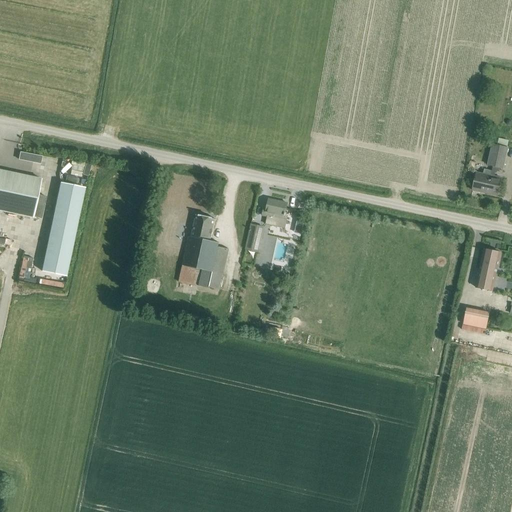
[(501,108),(500,116),(511,118),(511,104),(511,110),(501,108)]
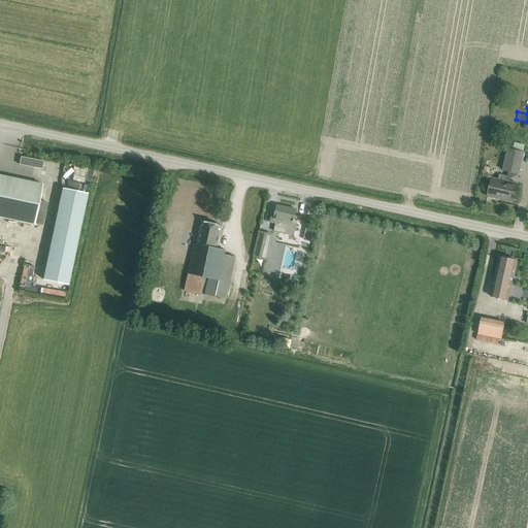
[(514,150),(513,151),(523,153),(525,145),(515,143),(514,150)]
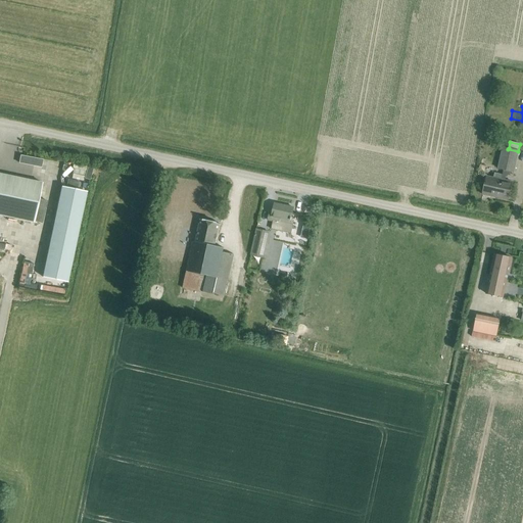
[(504,175),(502,176),(502,175),(494,174),(493,178),(486,176),(483,195),(509,200),(513,182),(506,180),(507,178),(511,175),(512,173),(515,174),(520,151),(518,151),(508,149),(503,148),(497,170),(504,171),(504,175)]
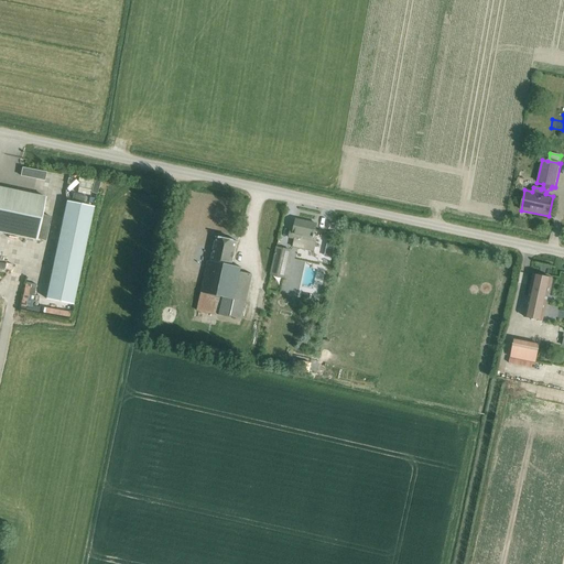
[(22,166),(20,175),(45,180),(46,171),(22,166)]
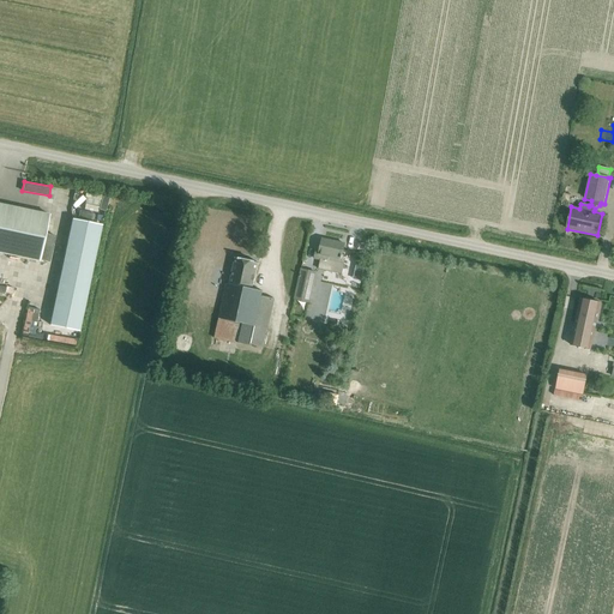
[(0,253),(40,263),(49,215),(0,204),(0,253)]
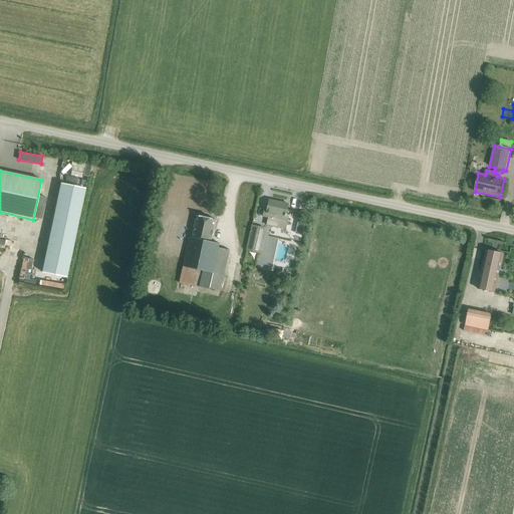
[(60,185),(42,273),(66,278),(67,275),(85,190),(60,185)]
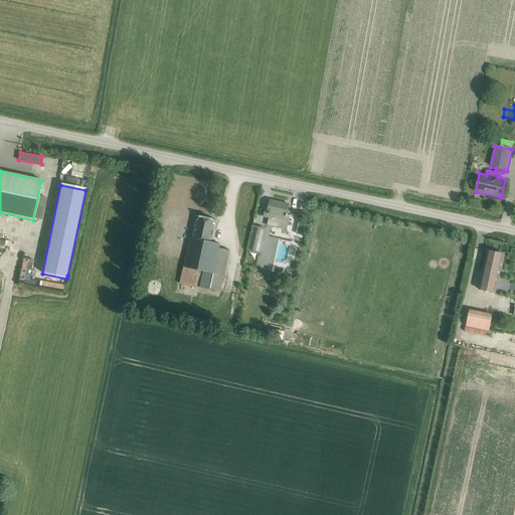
[(266,211),(264,218),(269,219),(267,227),(287,231),(290,218),(288,218),(290,205),(271,200),(268,211),(266,211)]
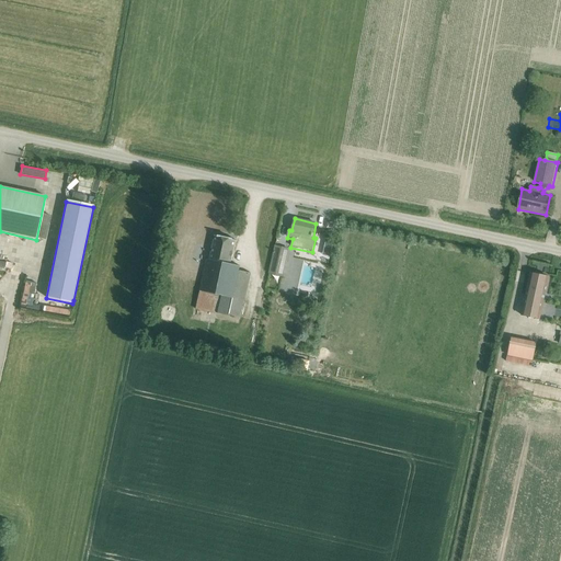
[(207,260),(202,286),(196,309),(228,317),(229,316),(241,318),(251,274),(240,271),(241,267),(231,265),(237,241),(215,237),(209,260),(207,260)]
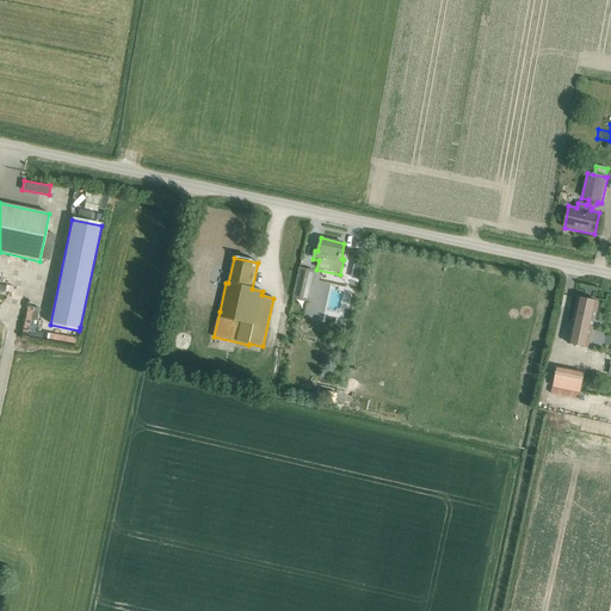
[(301,269),(294,300),(308,303),(315,272),(301,269)]
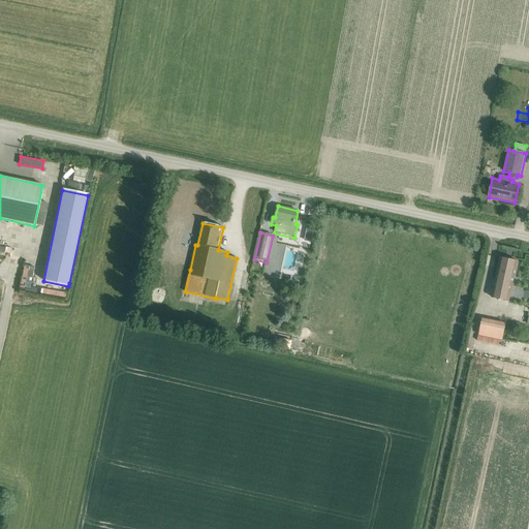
[(509,303),(511,292),(514,282),(518,261),(500,258),(492,299),(509,303)]
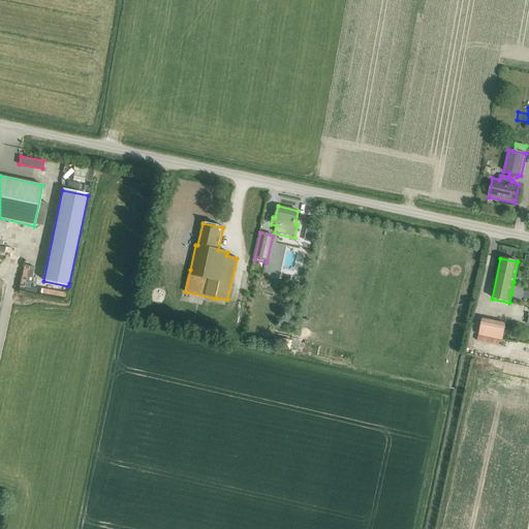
[(65,298),(67,287),(43,282),(40,292),(65,298)]
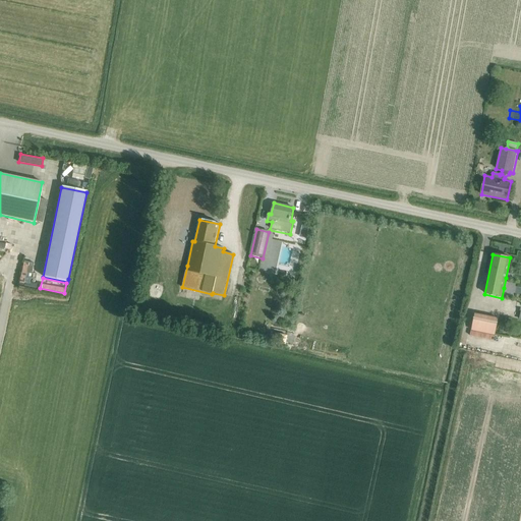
[(499,320),(474,314),(471,331),(496,336),(499,320)]
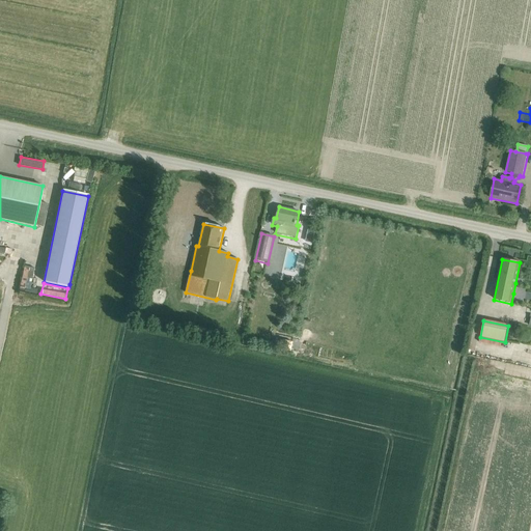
[(275,338),(274,347),(283,348),(285,340),(275,338)]
